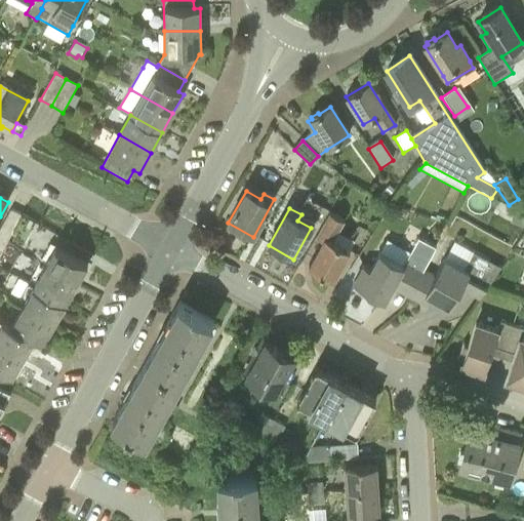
[(0,243),(6,247),(22,217),(10,211),(0,230),(0,243)]
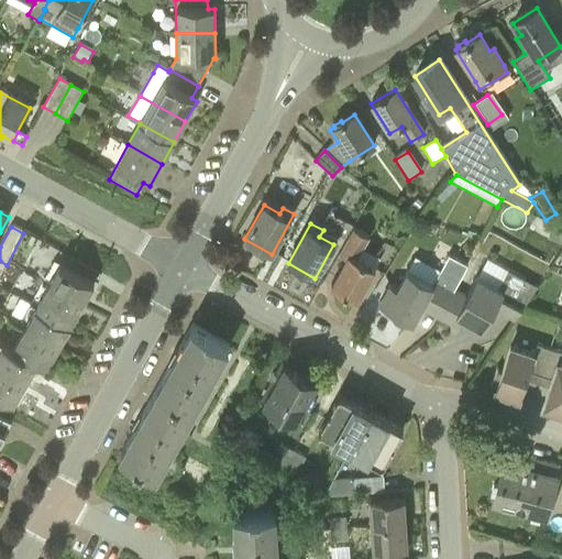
[(561,233),(552,229),(547,242),(560,248),(561,241),(561,233)]
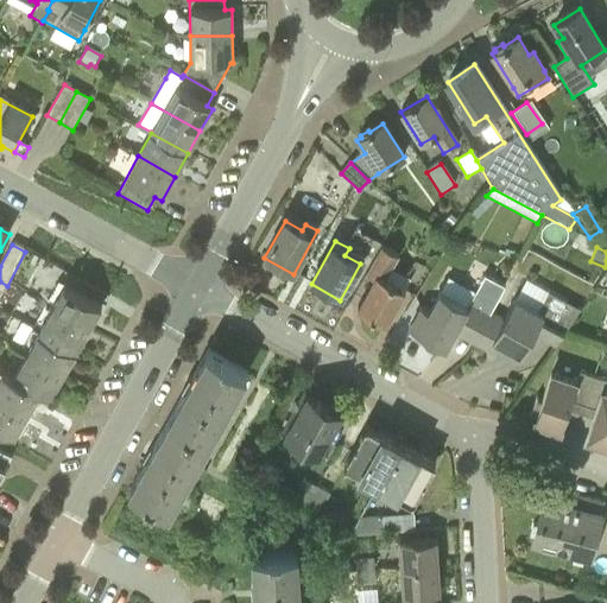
[(379,283),(362,312),(386,325),(404,292),(386,281),(399,258),(381,248),(366,277),(379,283)]
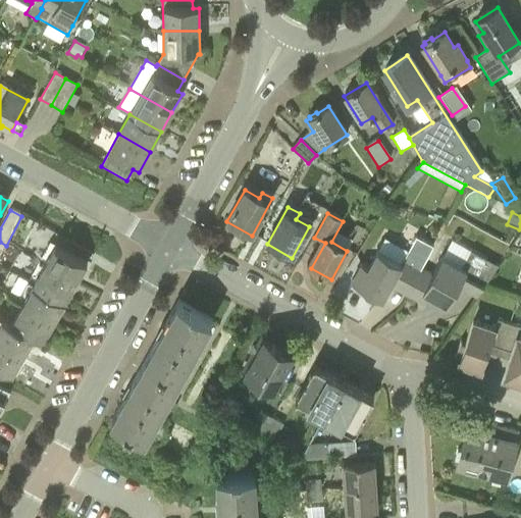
[(44,267),(75,285),(87,264),(55,247),(44,267)]
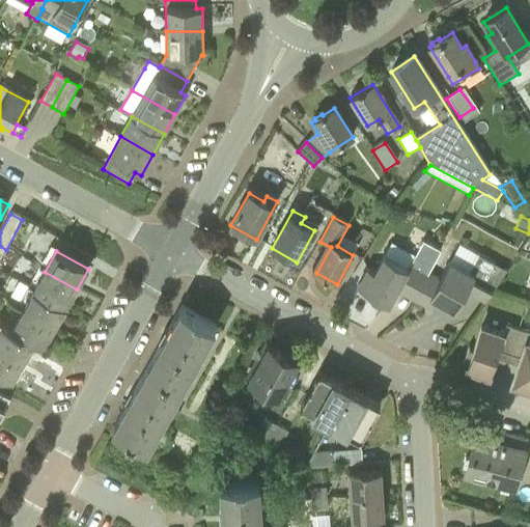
[(373,273),(367,270),(357,288),(388,306),(399,286),(406,289),(406,292),(415,297),(416,298),(427,275),(402,261),(400,266),(384,256),(373,273)]
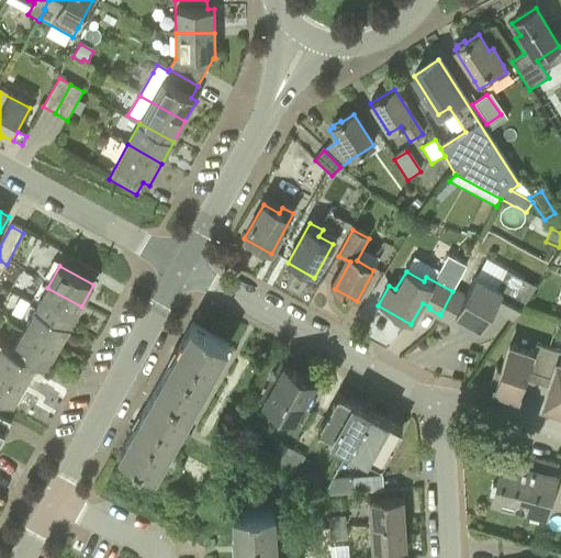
[(450,325),(451,323),(456,315),(477,326),(479,322),(484,325),(492,310),(513,322),(536,288),(506,271),(496,290),(474,278),(463,298),(452,291),(440,315),(439,314),(437,319),(450,325)]
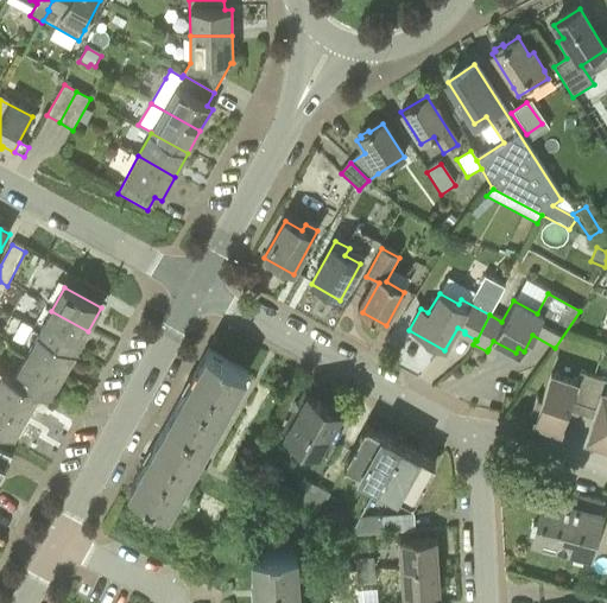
[(51,311),(39,334),(75,354),(88,331),(51,311)]
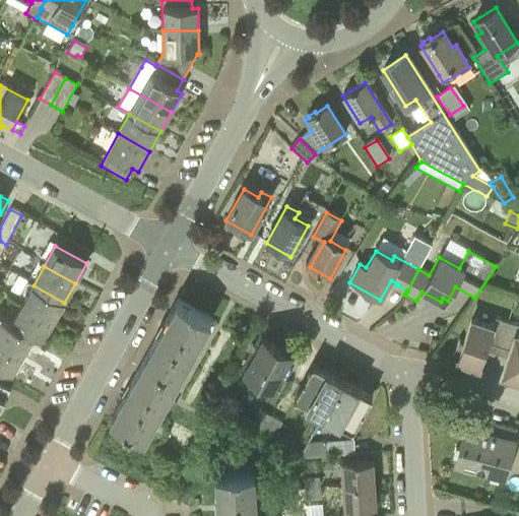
[(34,285),(22,305),(53,322),(64,303),(34,285)]
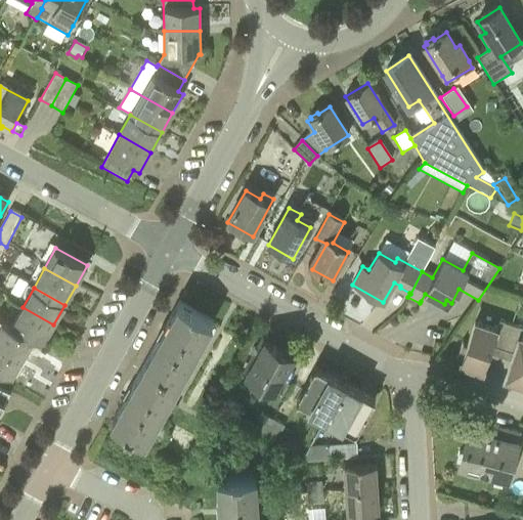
[(111,425),(144,444),(213,322),(178,303),(165,329),(163,328),(158,339),(159,339),(130,389),(129,389),(123,399),(125,400),(111,425)]
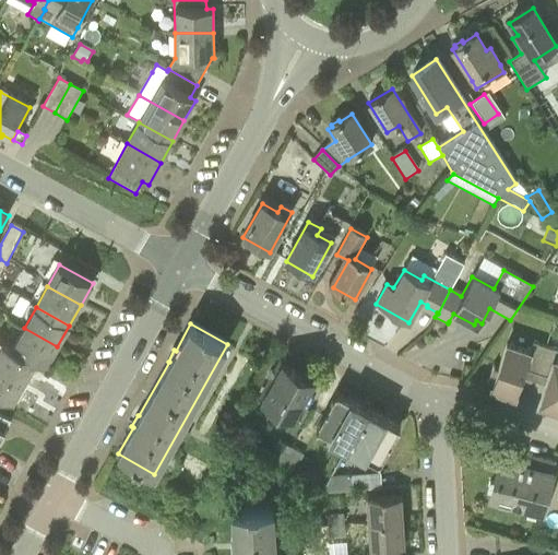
[(57,346),(24,328),(13,349),(13,350),(35,362),(45,367),(57,346)]
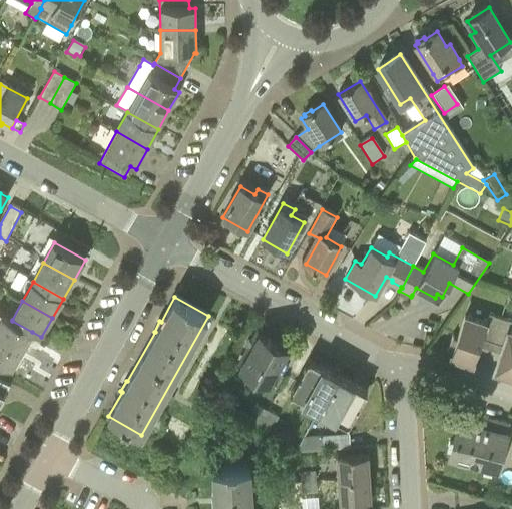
[(2,315),(0,318),(0,338),(22,351),(32,332),(12,321),(12,320),(2,315)]
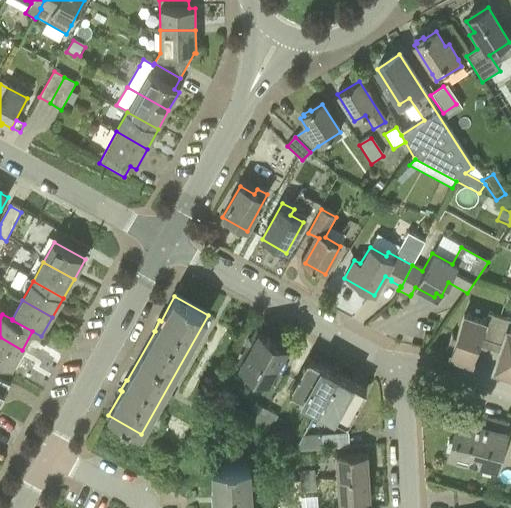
[(480,338),(491,342),(499,318),(488,314),(484,324),(463,317),(455,340),(452,338),(452,336),(451,336),(446,351),(451,353),(450,355),(472,362),(480,338)]
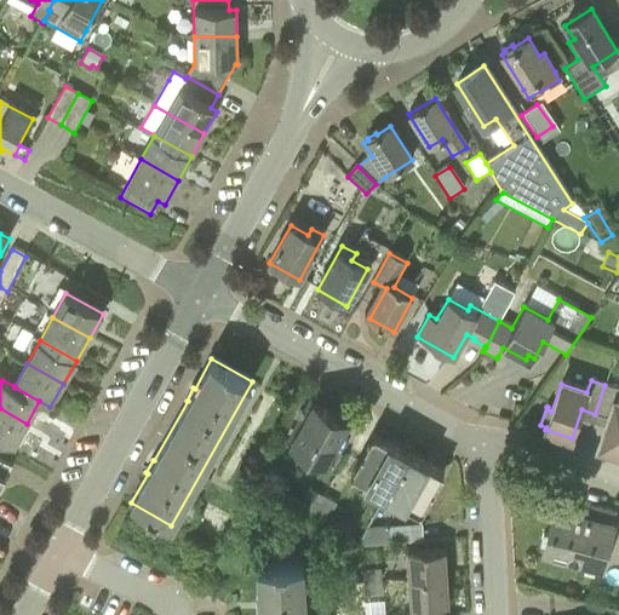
[(618,390),(605,385),(595,414),(609,419),(599,448),(618,454),(618,403),(615,402),(618,390)]
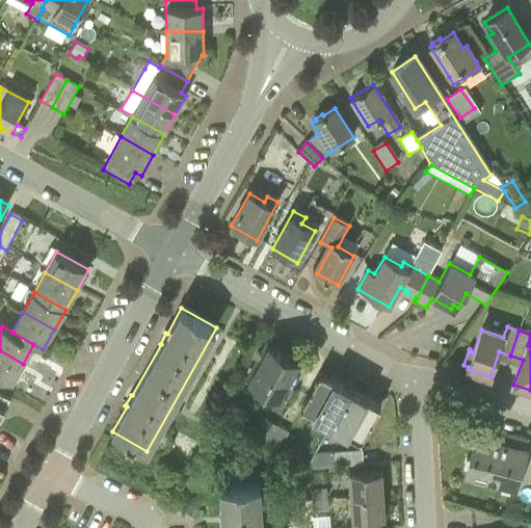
[(279,398),(299,362),(268,344),(247,380),(279,398)]
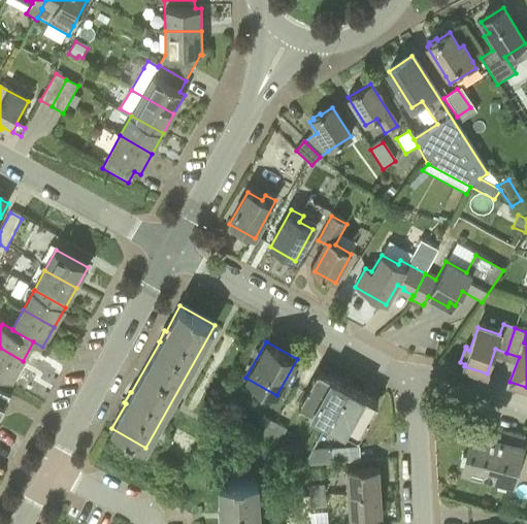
[(23,361),(0,348),(0,374),(11,382),(23,361)]
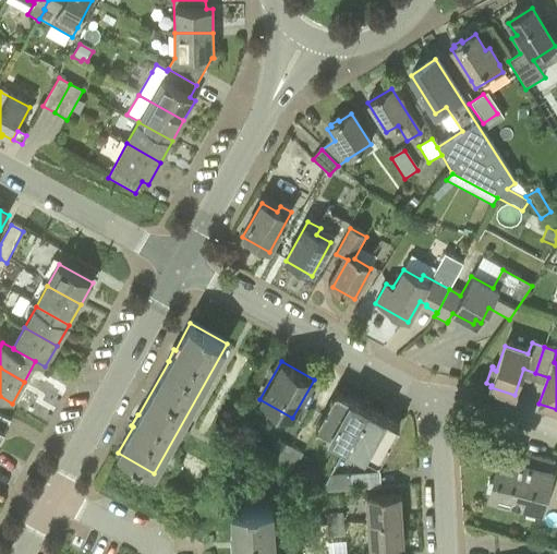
[(315,428),(348,446),(367,409),(336,392),(315,428)]
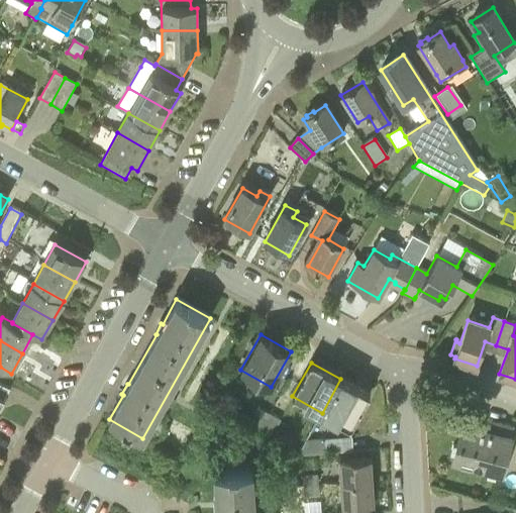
[(340,379),(322,413),(350,428),(370,395),(340,379)]
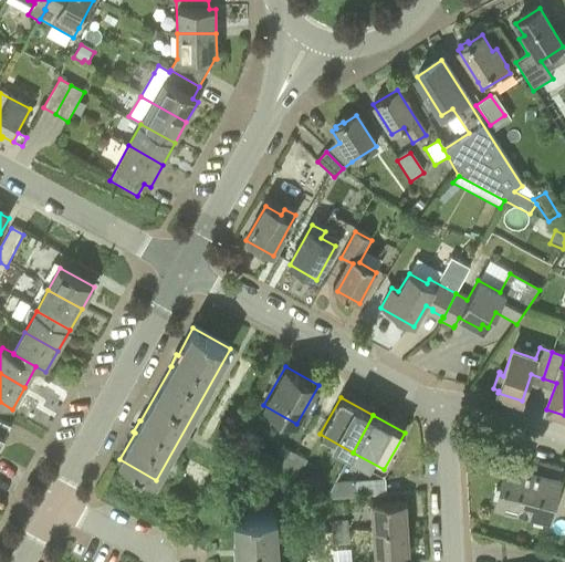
[(0,445),(11,426),(0,419),(0,445)]
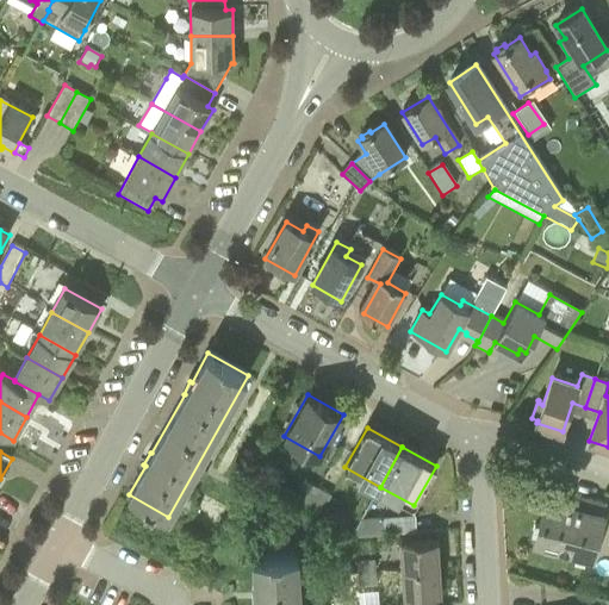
[(292,503),(306,511),(318,490),(304,482),(292,503)]
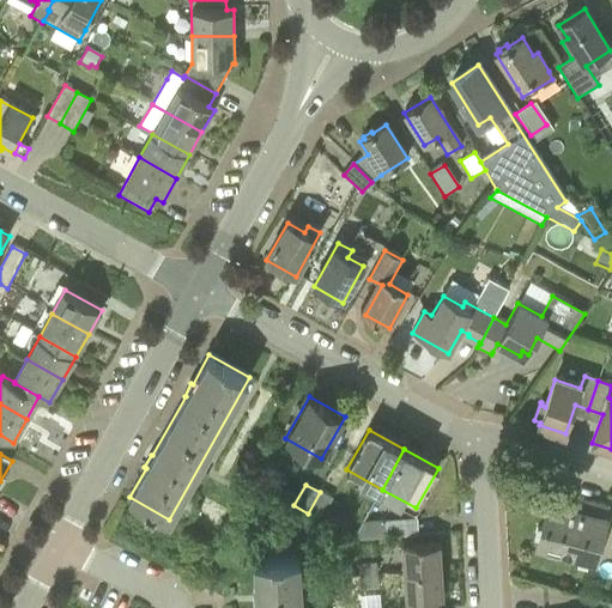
[(320,492),(308,514),(307,516),(320,523),(333,499),(320,492)]
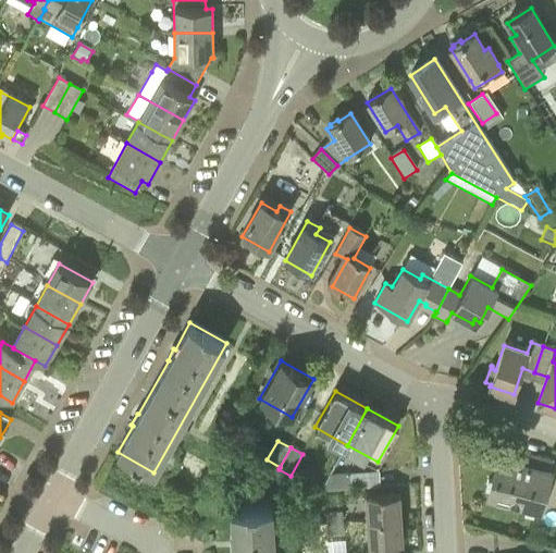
[(522,466),(497,459),(492,482),(487,482),(484,492),(489,494),(487,499),(539,512),(550,474),(545,471),(548,461),(526,455),(522,466)]
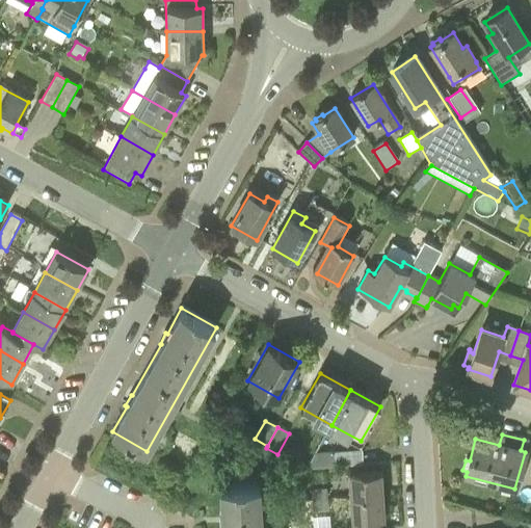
[(306,470),(335,469),(334,453),(315,454),(306,470)]
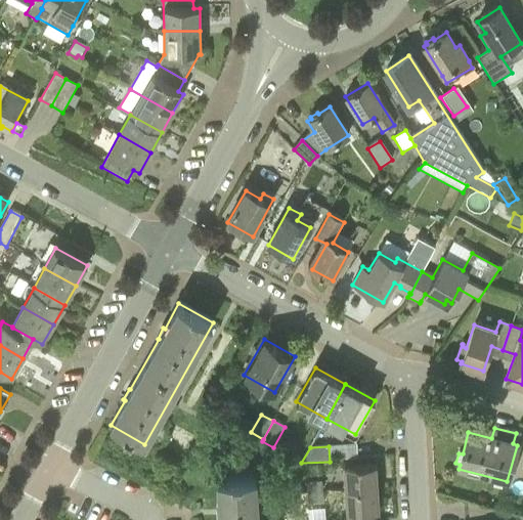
[(345,491),(376,489),(375,466),(344,468),(345,491)]
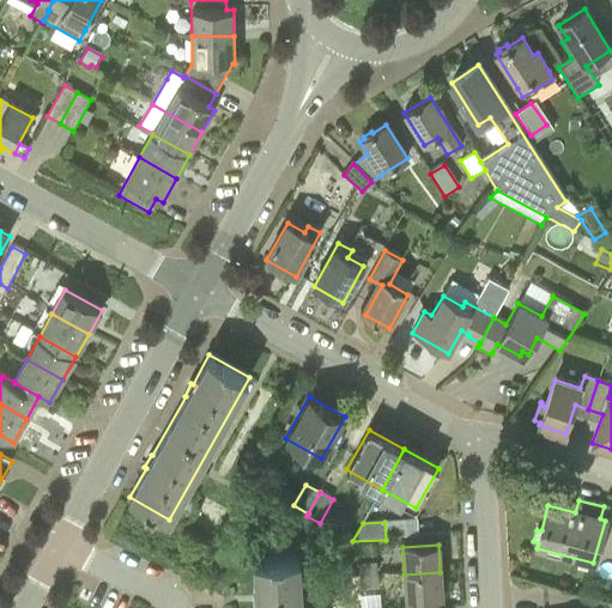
[(304,607),(301,558),(254,560),(258,607),(304,607)]
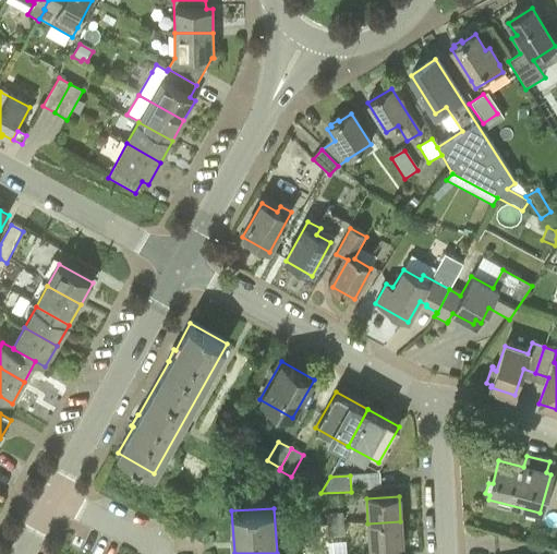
[(326,515),(327,527),(343,526),(342,514),(326,515)]
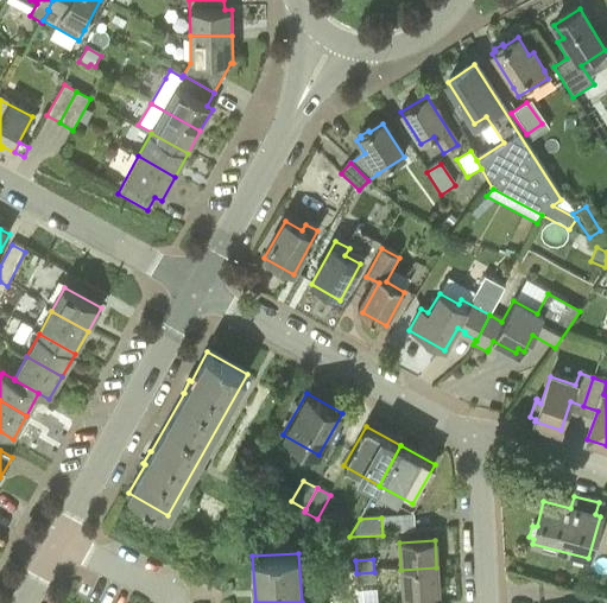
[(403,597),(438,595),(436,567),(400,570),(403,597)]
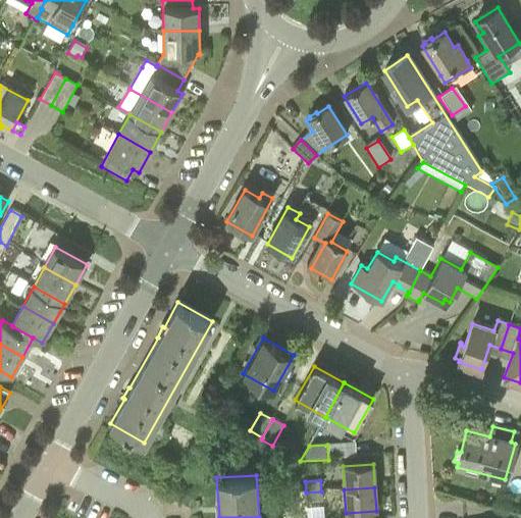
[(321,491),(306,493),(306,503),(322,502),(321,491)]
